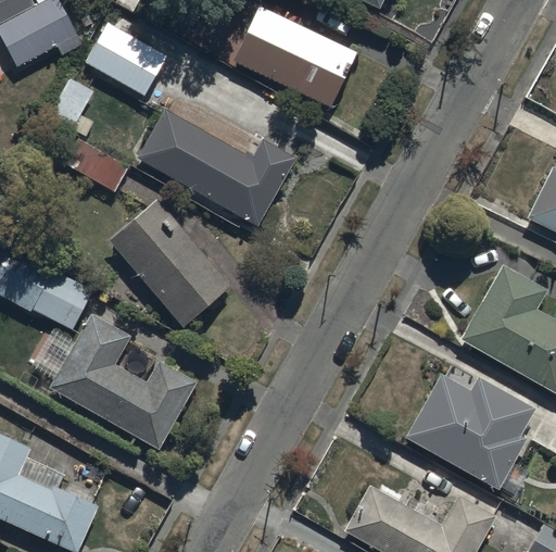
[(60,0),(49,0),(0,24),(0,33),(17,69),(58,49),(61,55),(83,46),(60,0)]
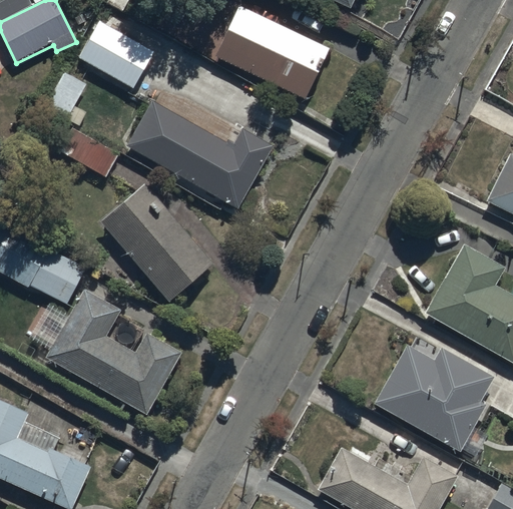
[(331,0),(352,9),(355,0),(331,0)]
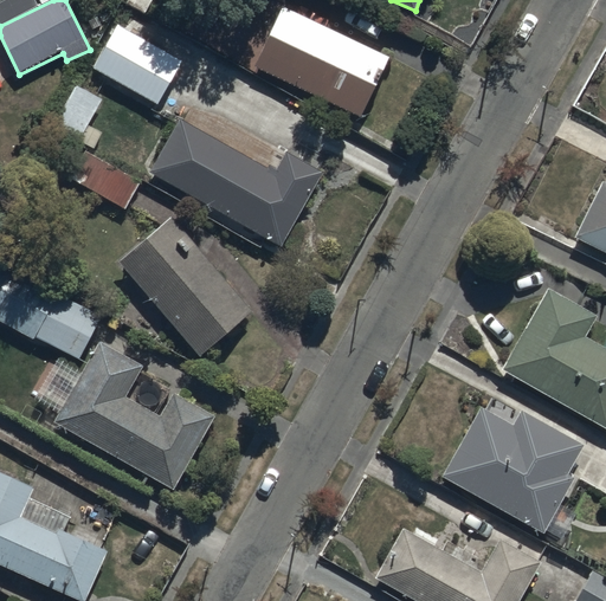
[(284,5),(255,66),(360,117),(389,57),(284,5)]
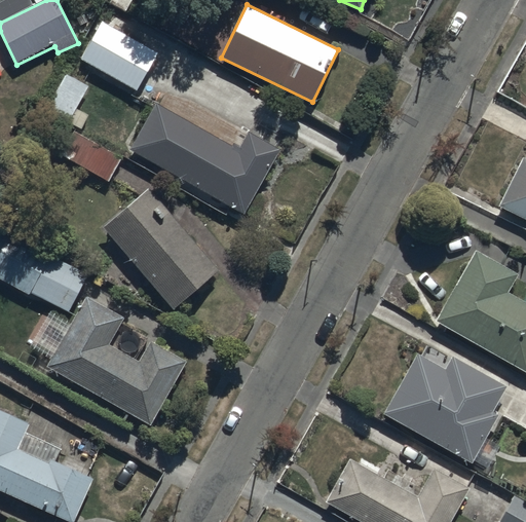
[(158,52),(103,22),(80,63),(136,92),(158,52)]
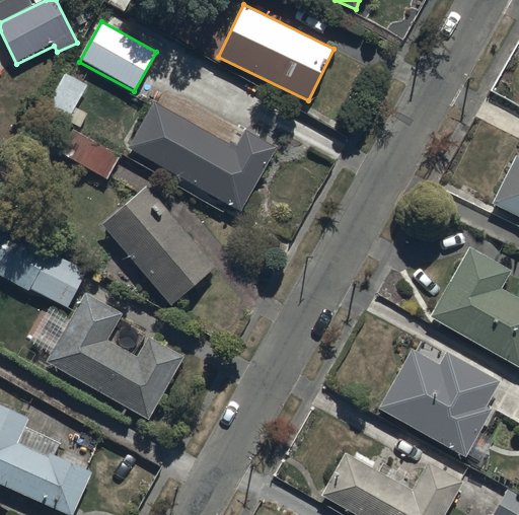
[(88,87),(64,74),(44,111),(68,124),(88,87)]
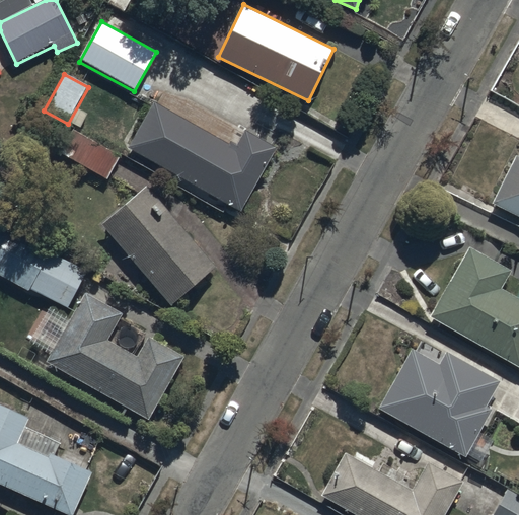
[(152,101),(126,148),(240,213),(277,148),(244,130),(234,148),(152,101)]
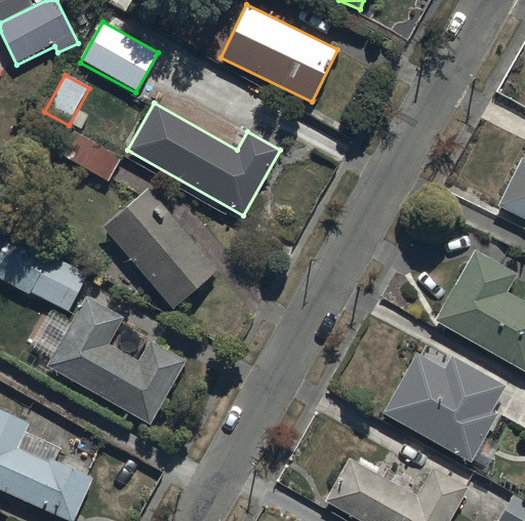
[(122,158),(74,131),(59,157),(108,184),(122,158)]
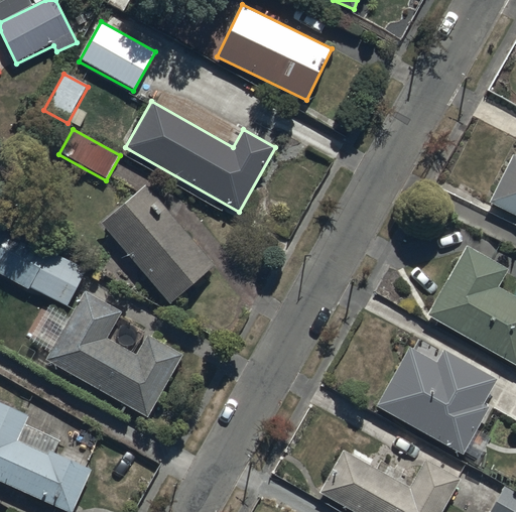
[(515,156),(511,154),(489,202),(515,214),(515,156)]
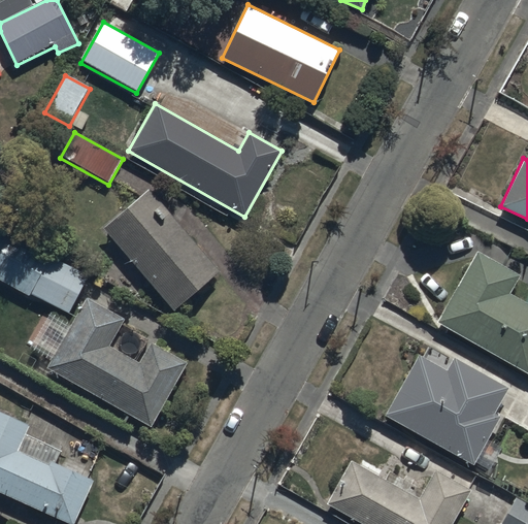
[(147,190),(103,228),(175,312),(220,272),(147,190)]
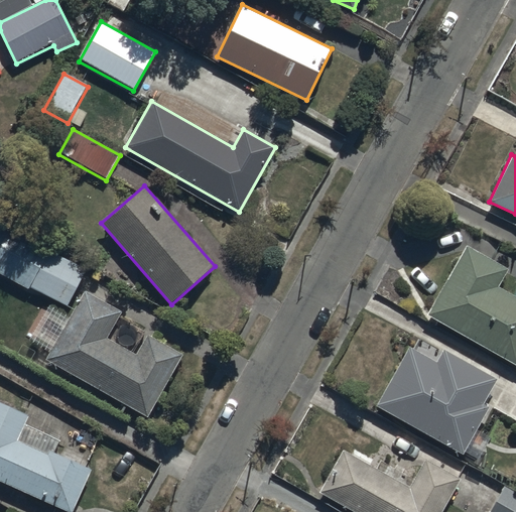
[(0,228),(0,274),(67,308),(87,269),(2,225),(0,228)]
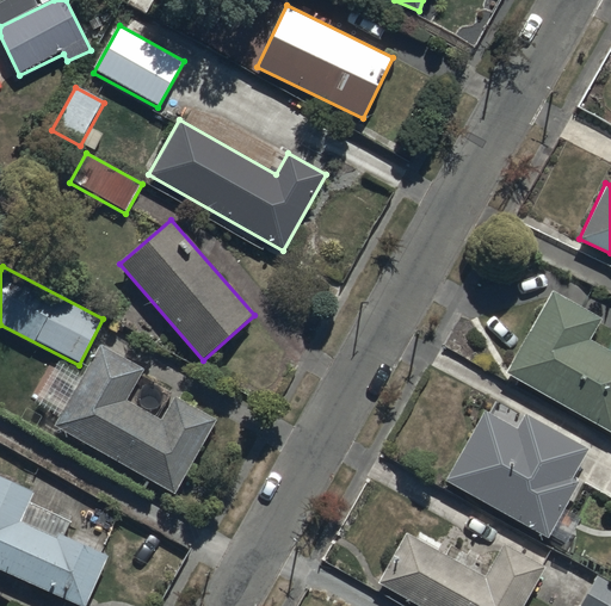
[(602,316),(553,289),(506,373),(610,431),(610,352),(588,340),(602,316)]
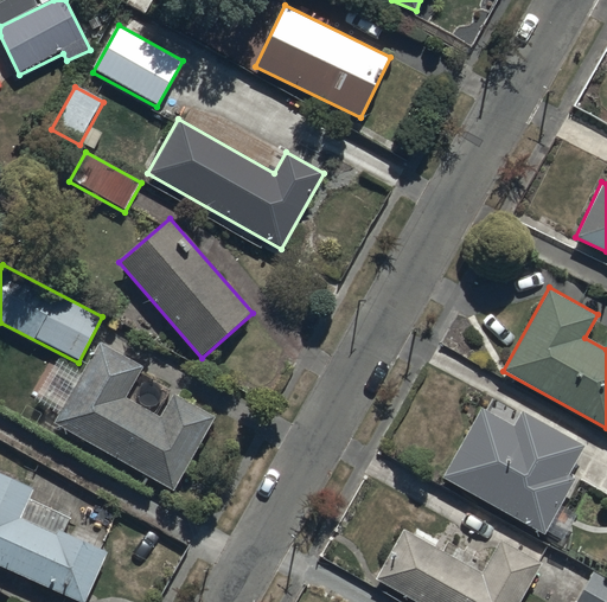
[(173,492),(215,417),(172,394),(159,417),(125,398),(144,366),(98,341),(52,424),(173,492)]
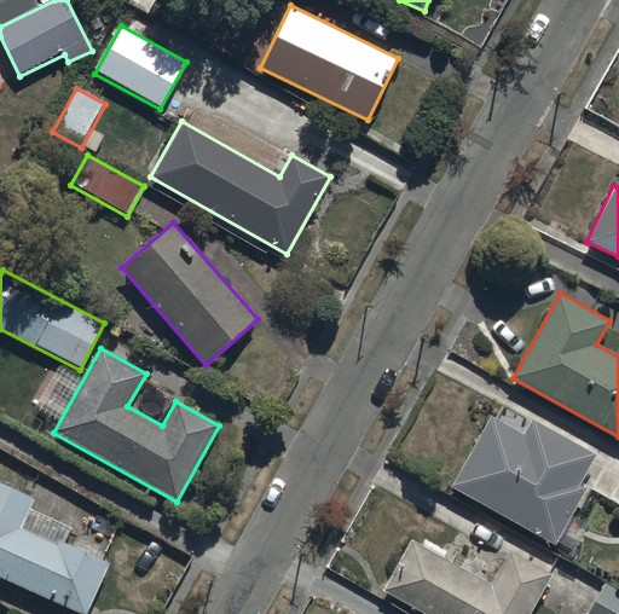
[(490,416),(450,486),(557,546),(589,490),(579,485),(596,456),(531,420),(522,434),(490,416)]
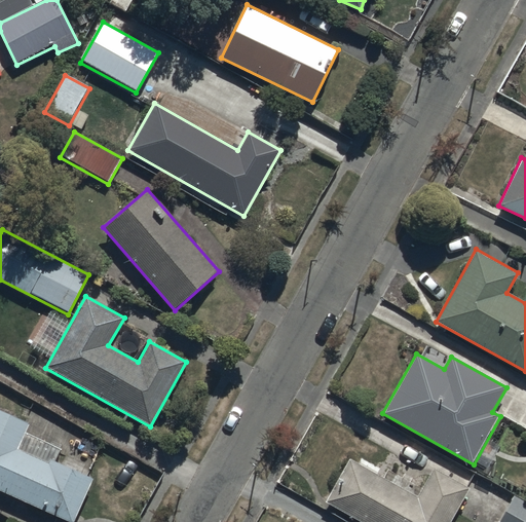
[(0,490),(72,521),(74,521),(94,478),(49,459),(48,462),(19,450),(29,425),(30,423),(0,410),(0,490)]
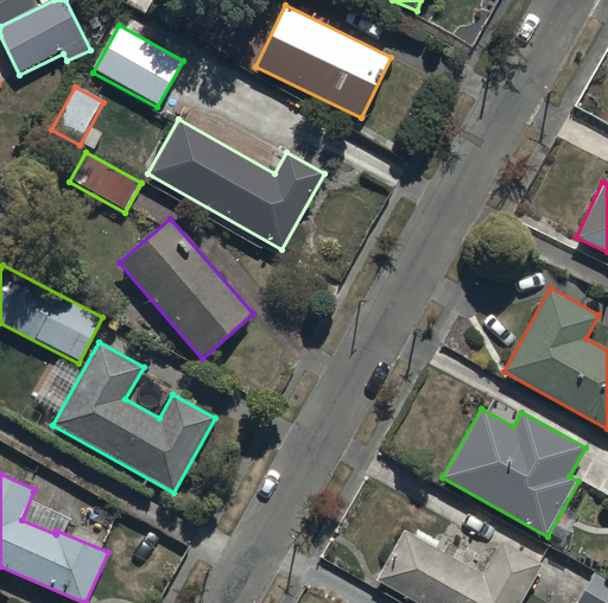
[(374,582),(412,602),(520,602),(543,563),(501,540),(483,573),(404,529),(374,582)]
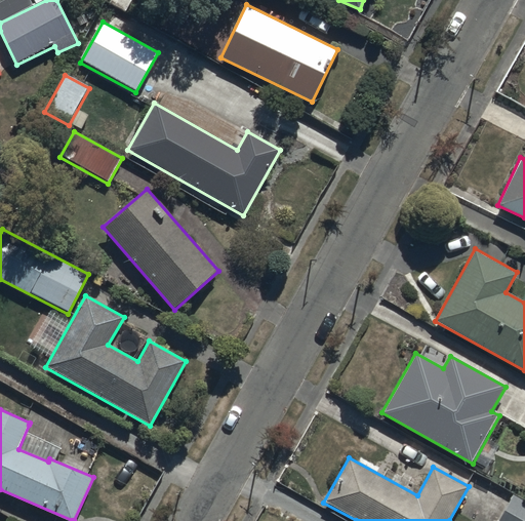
[(524,520),(524,502),(511,495),(496,520),(524,520)]
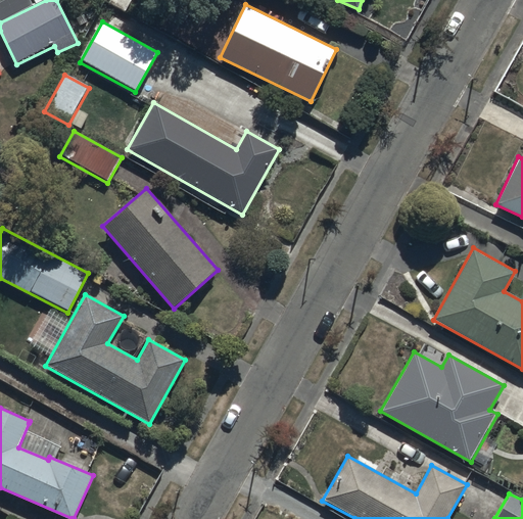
All buildings are outlined.
